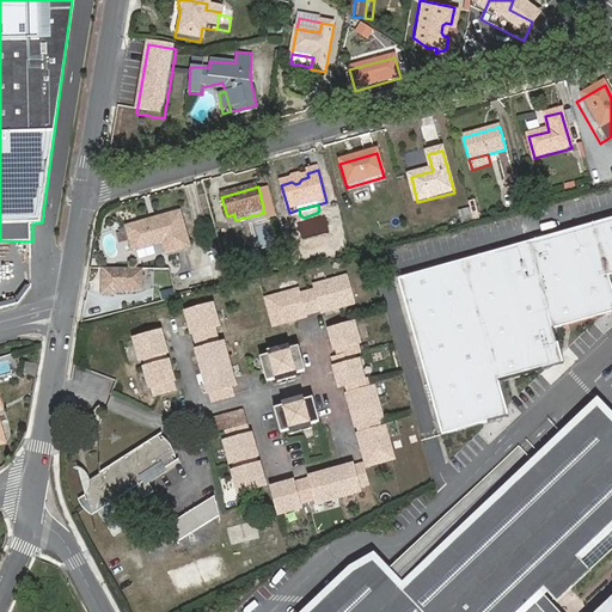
[(151,225),(157,248),(163,246),(166,256),(166,257),(189,250),(179,215),(151,225)]
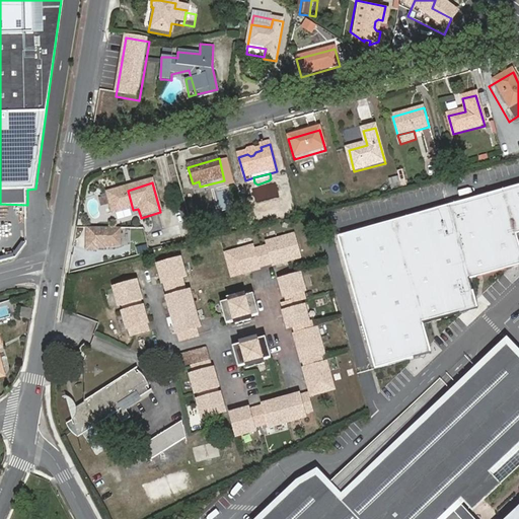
[(518,184),(338,236),(375,369),(421,356),(429,343),(424,323),(467,311),(475,298),(470,279),(514,267),(518,257),(518,242),(517,234),(518,233),(518,184)]
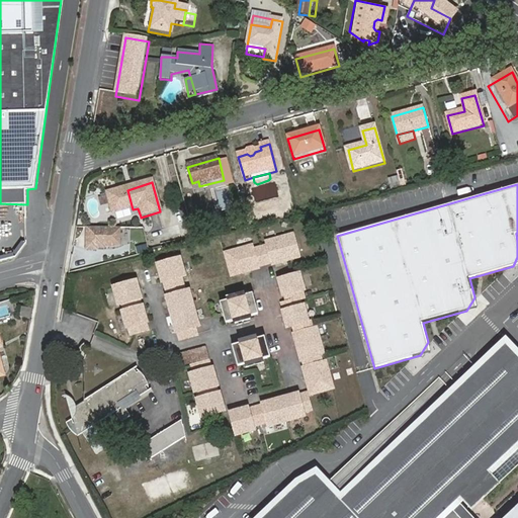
[(127,211),(133,209),(127,190),(108,195),(113,216),(127,211)]
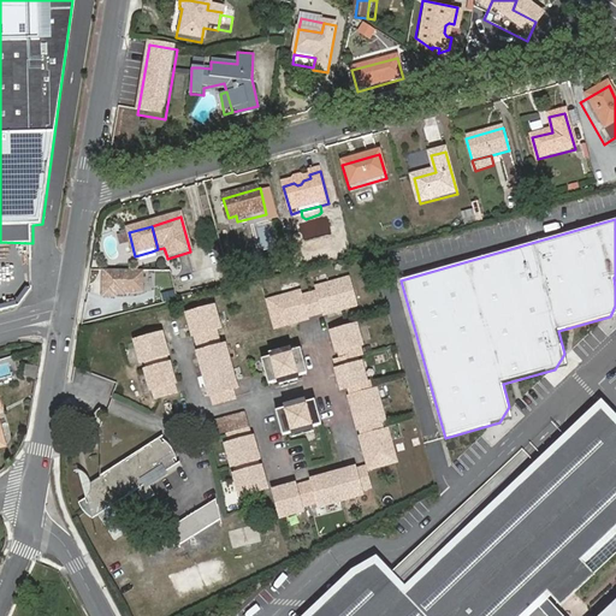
[(298,242),(290,244),(292,253),(301,250),(298,242)]
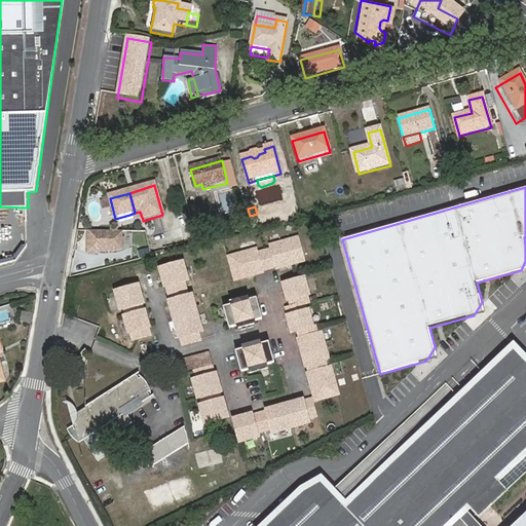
[(140,212),(135,213),(137,222),(143,220),(140,212)]
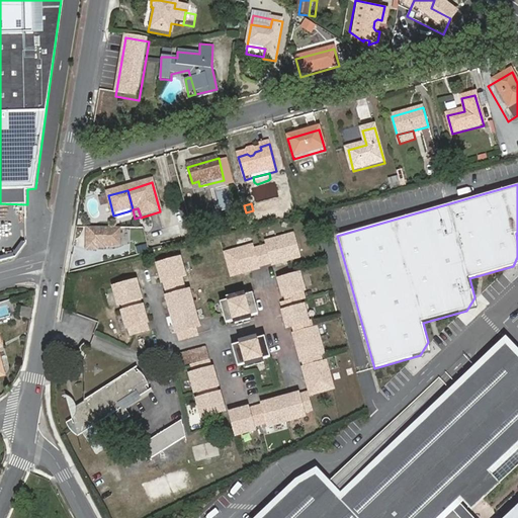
[(83,226),(83,247),(118,248),(119,226),(83,226)]
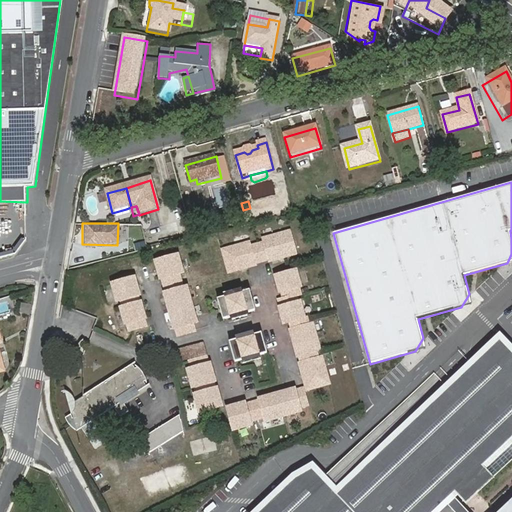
[(201,230),(200,224),(192,226),(194,232),(201,230)]
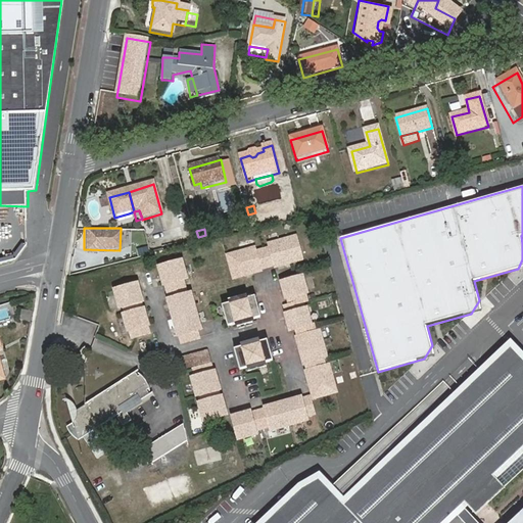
[(302,258),(296,236),(269,243),(271,247),(264,249),(268,267),(275,265),(276,267),(302,258)]
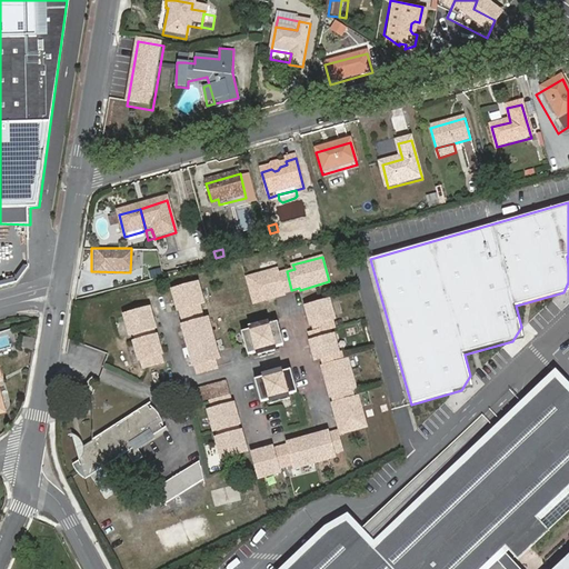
[(287,271),(278,273),(277,269),(248,277),(255,302),(285,293),(283,292),(291,290),(287,271)]
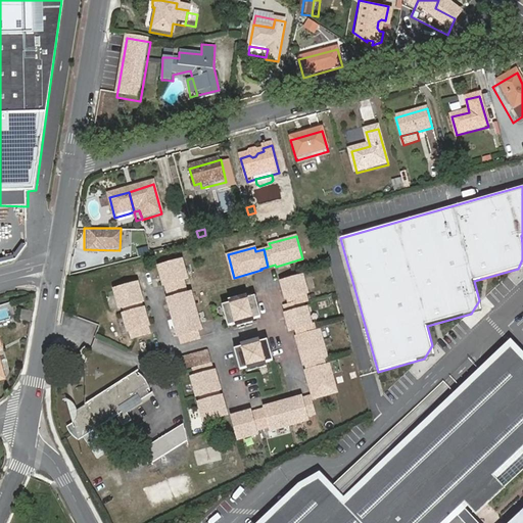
[(183,280),(187,279),(182,260),(158,267),(163,285),(164,285),(167,292),(185,287),(183,280)]
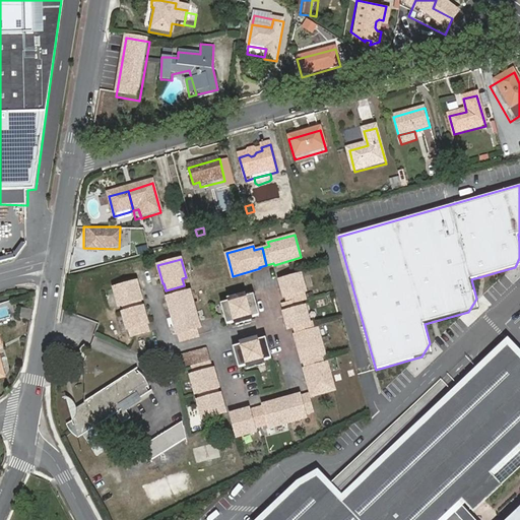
[(313,290),(307,293),(302,274),(280,280),(284,297),(285,296),(287,304),(303,299),(315,296),(313,290)]
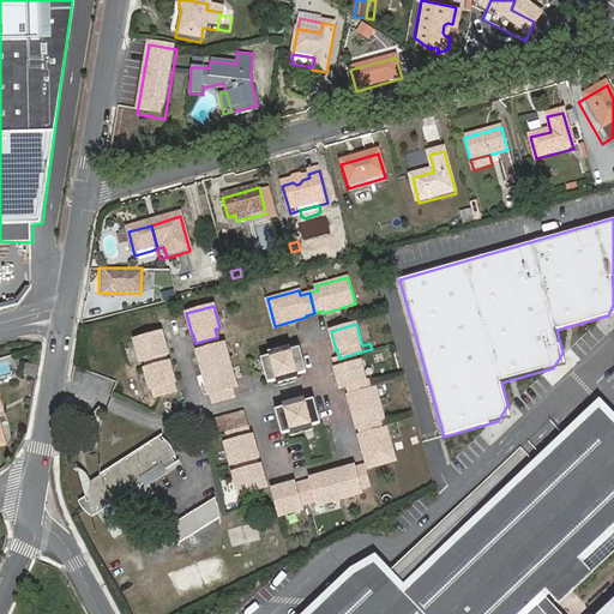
[(166,354),(167,353),(162,333),(134,341),(140,360),(145,359),(146,363),(167,357),(166,354)]
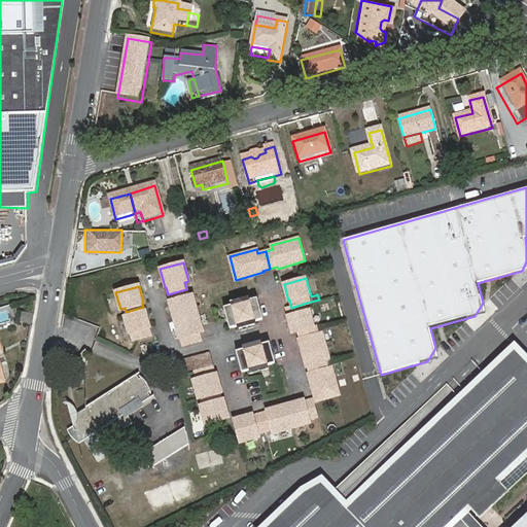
[(192,295),(188,296),(186,289),(168,294),(171,302),(169,302),(174,320),(197,314),(192,295)]
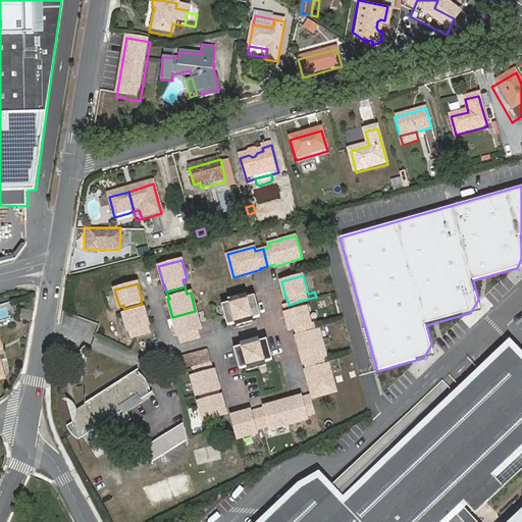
[(227,325),(261,316),(255,296),(222,305),(227,325)]
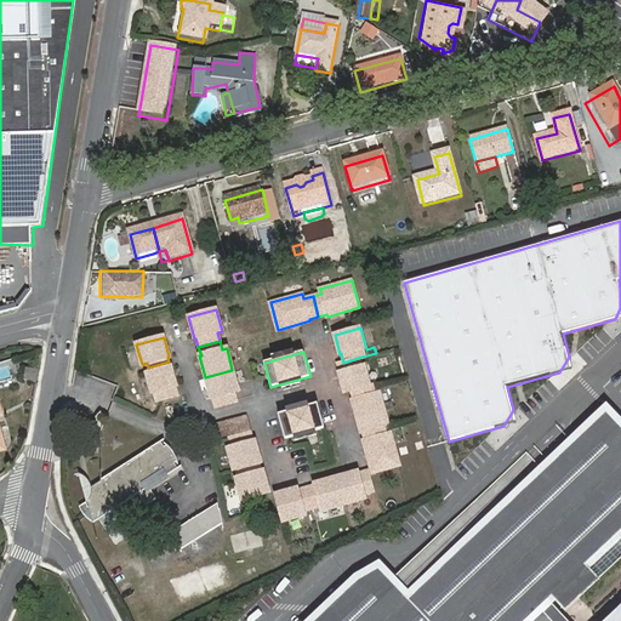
[(358,388),(370,385),(362,357),(343,363),(339,364),(341,372),(340,372),(345,392),(351,391),(358,388)]
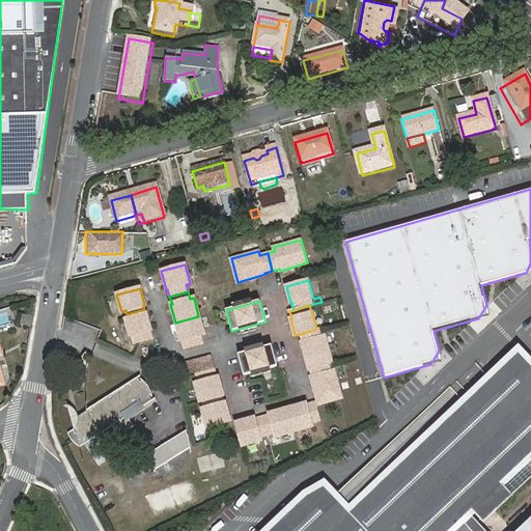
[(149,330),(150,330),(146,313),(145,313),(144,309),(127,314),(128,317),(124,318),(130,335),(132,335),(134,342),(151,338),(149,330)]
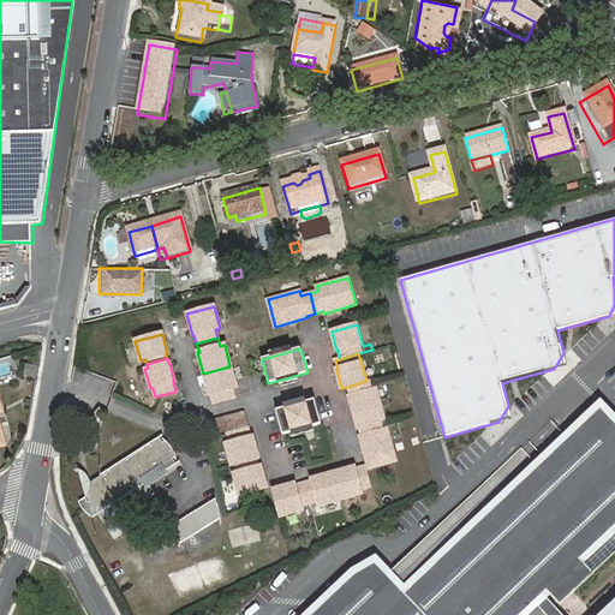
[(232,388),(236,387),(230,366),(203,374),(209,394),(210,394),(213,402),(234,396),(232,388)]
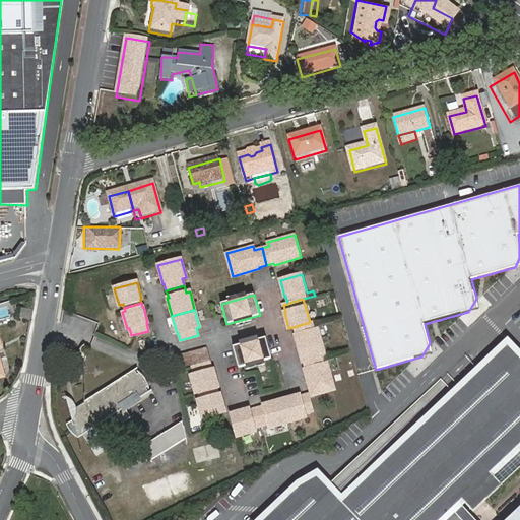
[(27,327),(29,318),(19,316),(18,325),(27,327)]
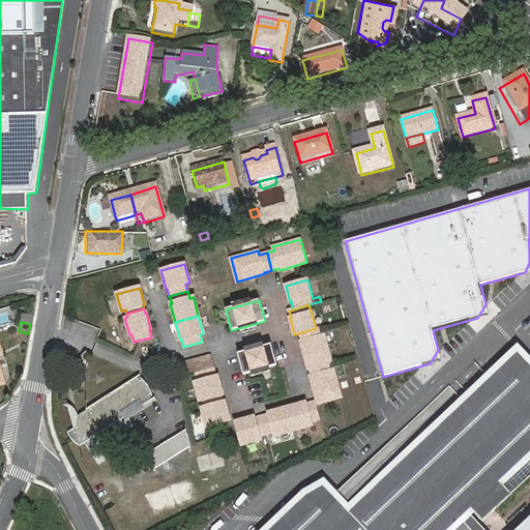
[(331,362),(324,334),(319,336),(317,328),(316,328),(305,331),(299,333),(302,341),(300,342),(308,369),(310,369),(327,363),(331,362)]
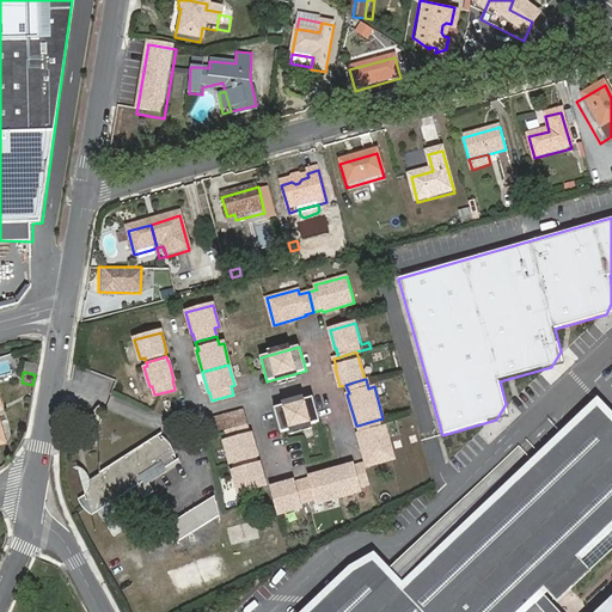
[(281,433),(319,422),(313,397),(274,408),(281,433)]
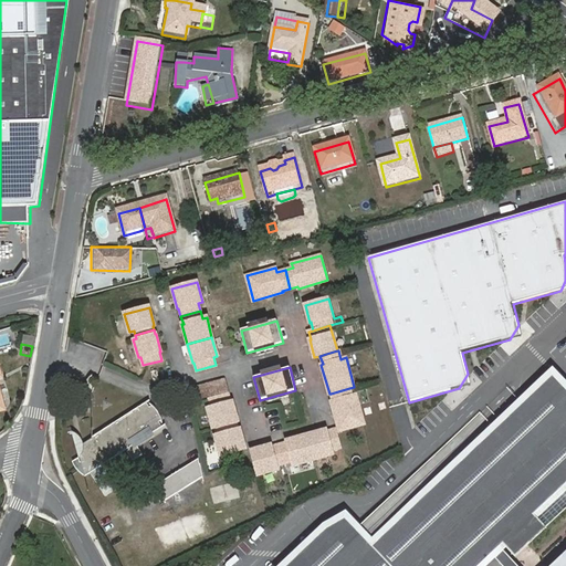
[(480,565),(486,561),(565,484),(565,387),(554,375),(373,546),(362,535),(345,517),(326,527),(284,565),(480,565)]
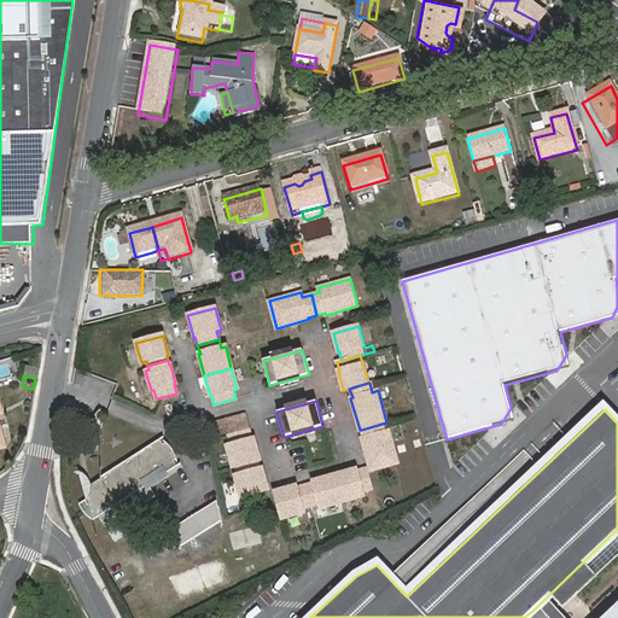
[(250,427),(246,413),(199,425),(204,441),(250,427)]
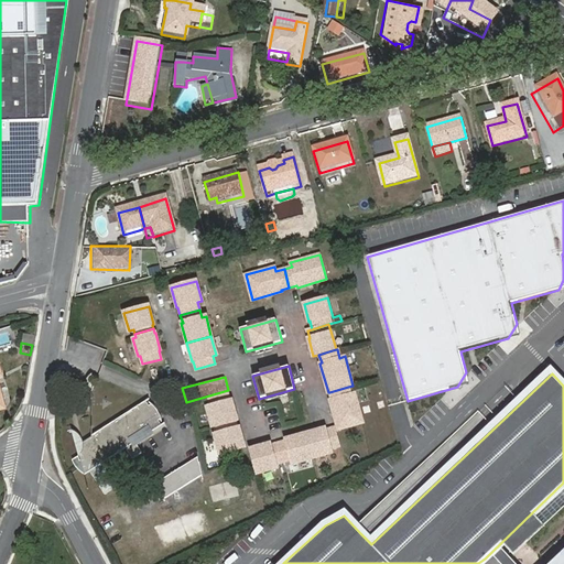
[(338,430),(364,422),(355,393),(349,394),(348,387),(329,392),(332,400),(331,400),(338,430)]
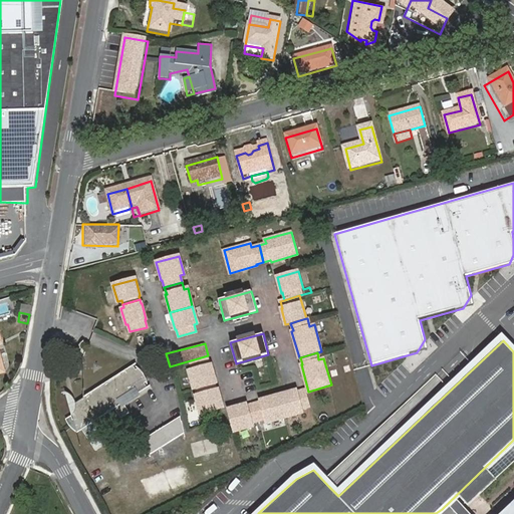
[(215,382),(216,382),(212,364),(211,365),(209,358),(191,362),(193,370),(189,371),(193,389),(198,388),(205,386),(215,382)]
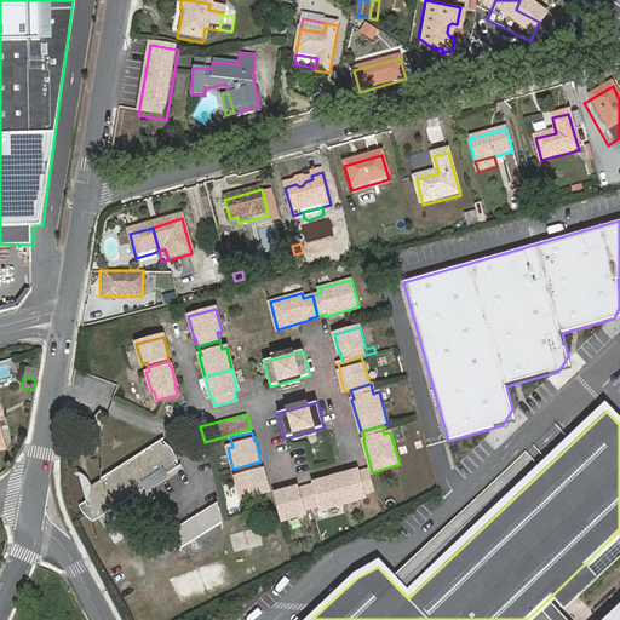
[(178,468),(176,457),(170,447),(161,440),(84,491),(92,522),(139,492),(147,504),(156,498),(149,486),(145,488),(141,482),(164,468),(167,474),(178,468)]
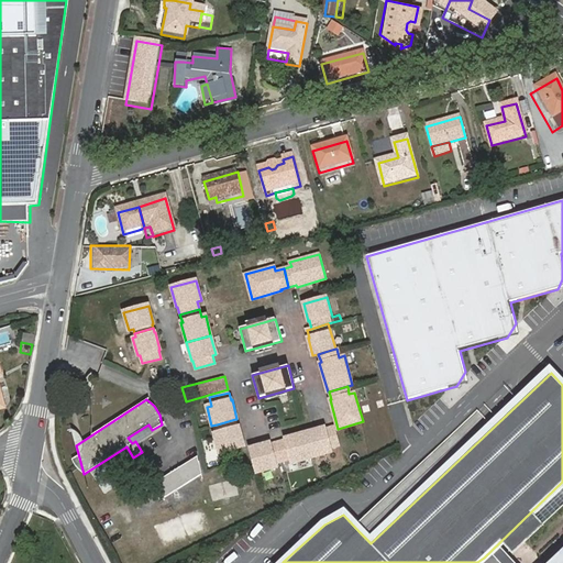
[(239,427),(238,428),(235,419),(224,422),(217,424),(219,432),(213,434),(219,453),(244,446),(239,427)]
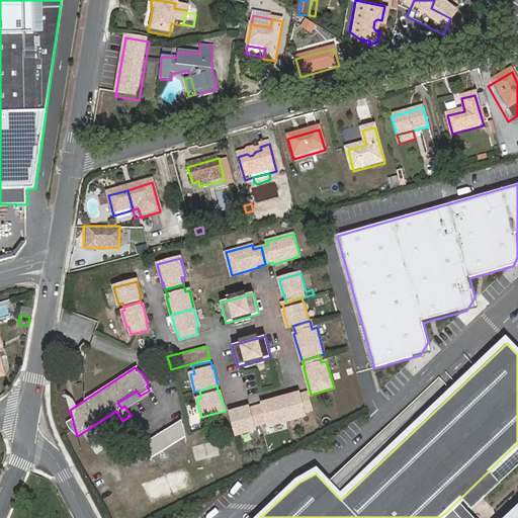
[(305,416),(304,414),(311,412),(306,393),(298,395),(298,394),(280,399),(286,421),(305,416)]
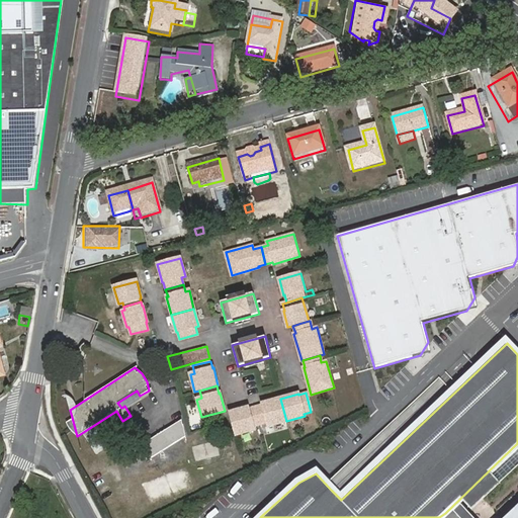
[(286,421),(280,399),(262,404),(263,405),(256,407),(260,424),(268,422),(269,426),(286,421)]
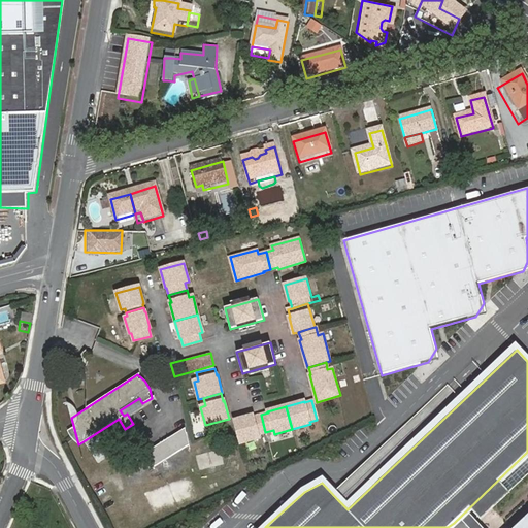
[(265,432),(261,415),(253,417),(253,416),(234,420),(240,443),(259,438),(258,434),(265,432)]
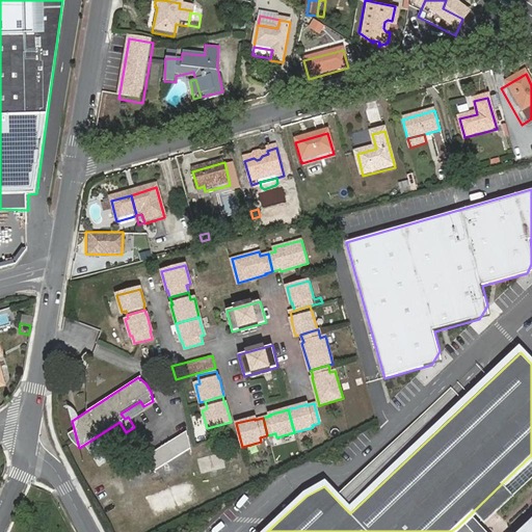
[(188,435),(187,431),(148,455),(157,469),(191,449),(188,435)]
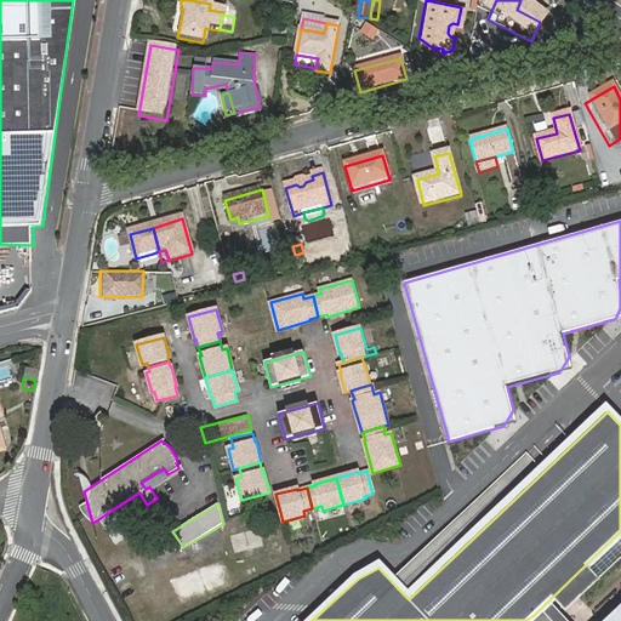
[(256,529),(231,537),(235,552),(261,545),(256,529)]
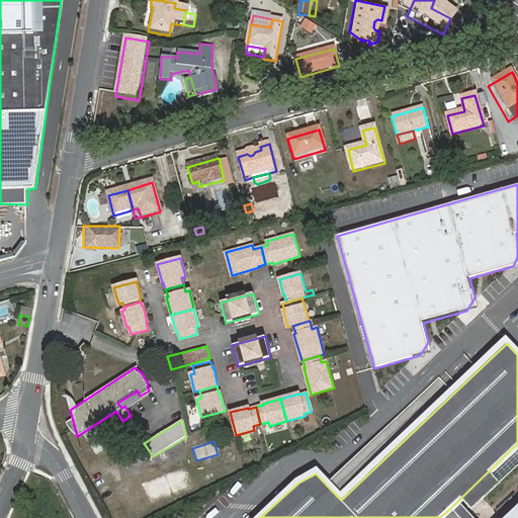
[(517,517),(517,503),(503,517),(517,517)]
